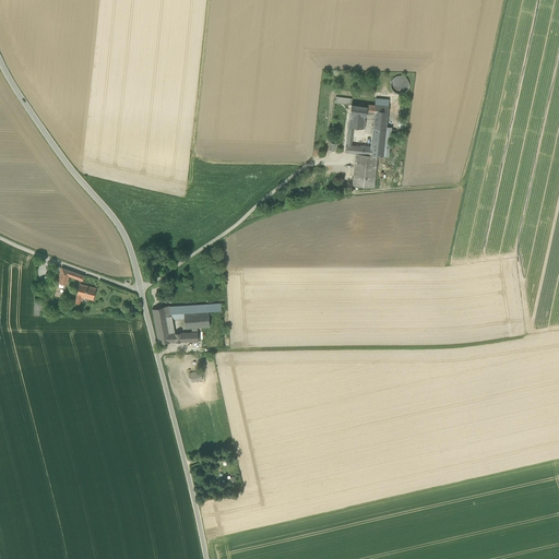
[(391,85),(391,90),(393,92),(396,94),(400,95),(404,94),(406,92),(408,88),(408,85),(408,82),(406,79),(403,76),(400,76),(396,76),(393,79),(391,82),(391,85)]
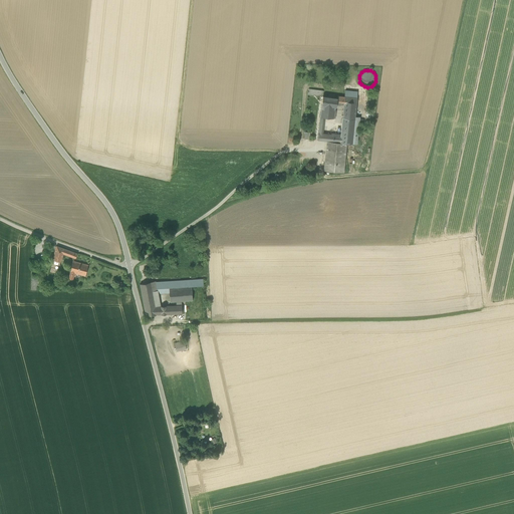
[(342,90),(342,96),(334,96),(334,97),(334,103),(341,104),(338,135),(324,134),(320,133),(319,140),(323,141),(324,141),(321,170),(341,172),(344,143),(354,144),(357,119),(352,118),(354,98),(355,92),(342,90)]
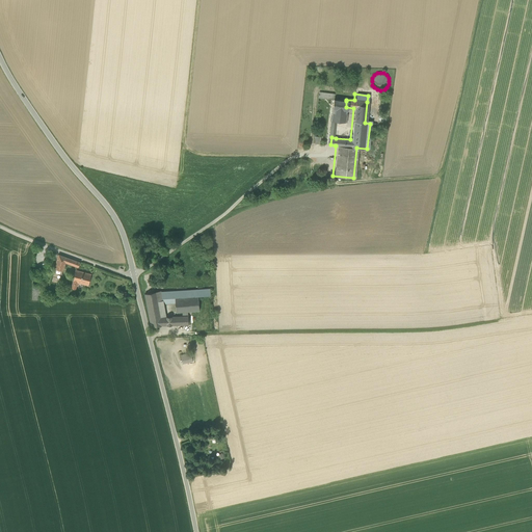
[(344,110),(345,110),(346,107),(346,101),(330,99),(329,109),(344,110)]
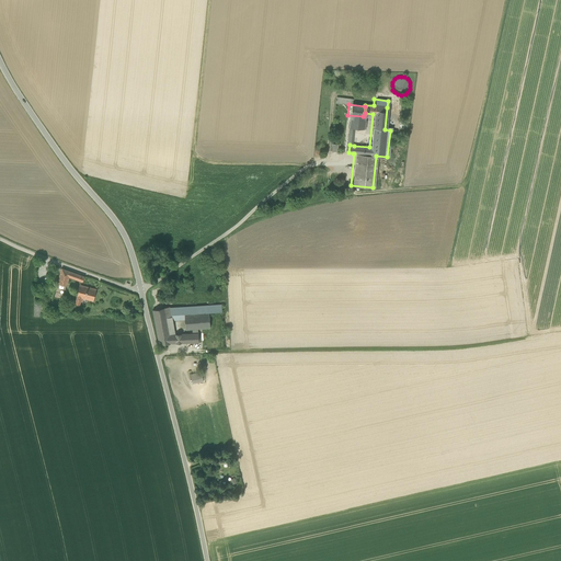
[(347,115),(346,127),(344,145),(350,145),(351,128),(363,129),(364,121),(362,121),(363,116),(347,115)]
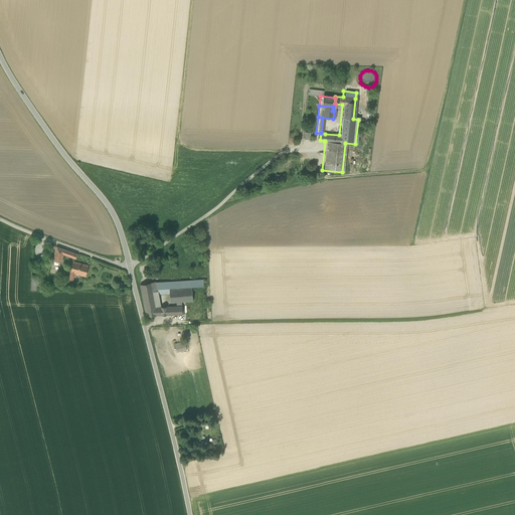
[(63,254),(68,256),(70,251),(56,246),(52,261),(61,263),(63,254)]
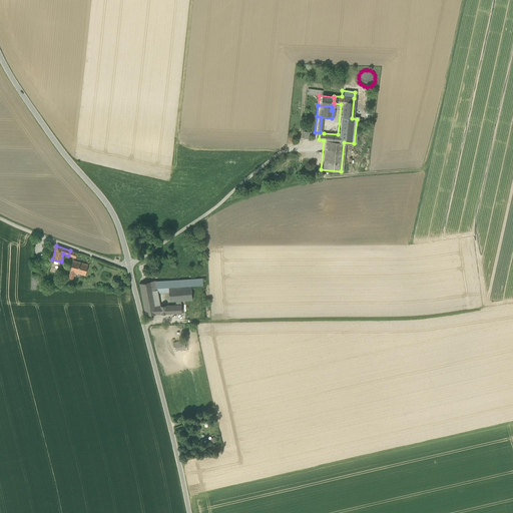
[(70,272),(68,279),(73,280),(74,273),(85,276),(88,265),(73,261),(70,272)]
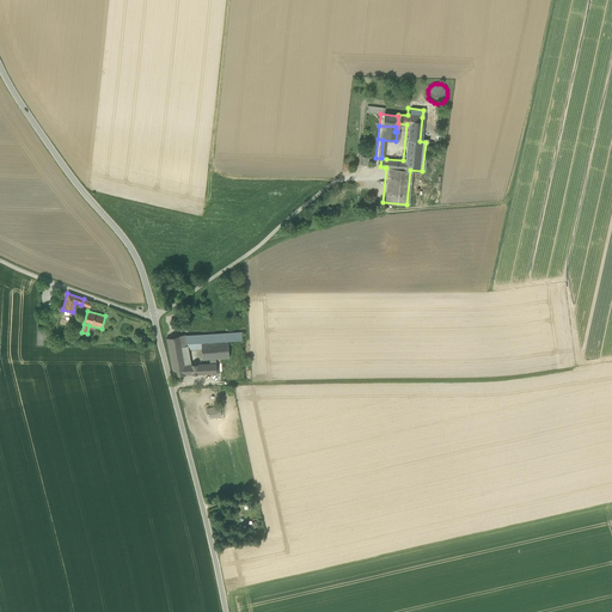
[(173,375),(193,375),(191,365),(185,365),(182,348),(188,347),(187,344),(201,343),(228,341),(228,342),(242,341),(242,332),(185,336),(185,335),(166,338),(173,375)]
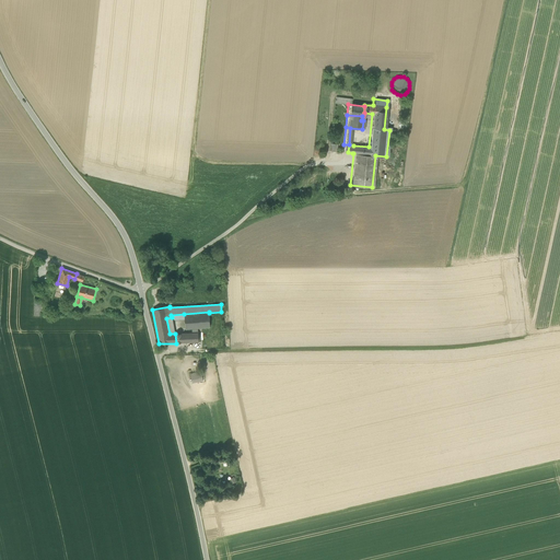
[(185,329),(210,327),(209,313),(209,312),(184,314),(185,319),(185,329)]
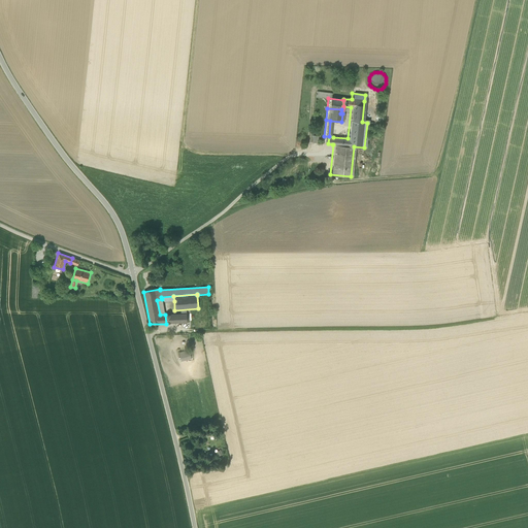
[(160,315),(165,315),(163,302),(174,301),(173,296),(161,297),(162,299),(157,300),(160,315)]
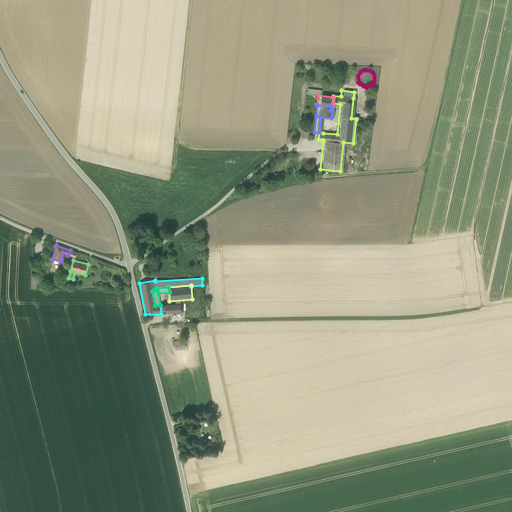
[(176,304),(165,305),(165,313),(181,313),(181,304),(176,304)]
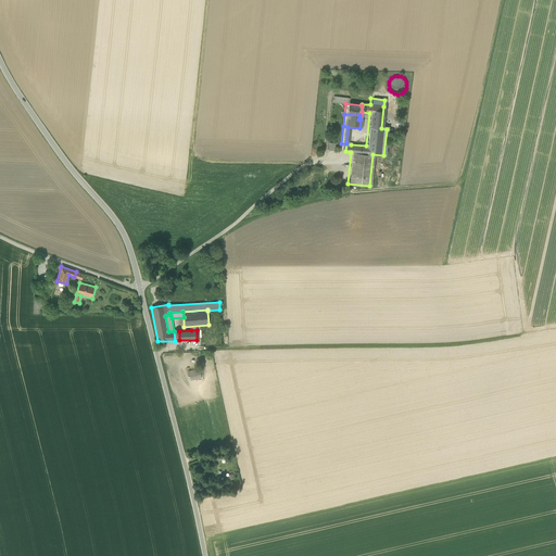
[(189,373),(190,380),(201,378),(199,370),(189,373)]
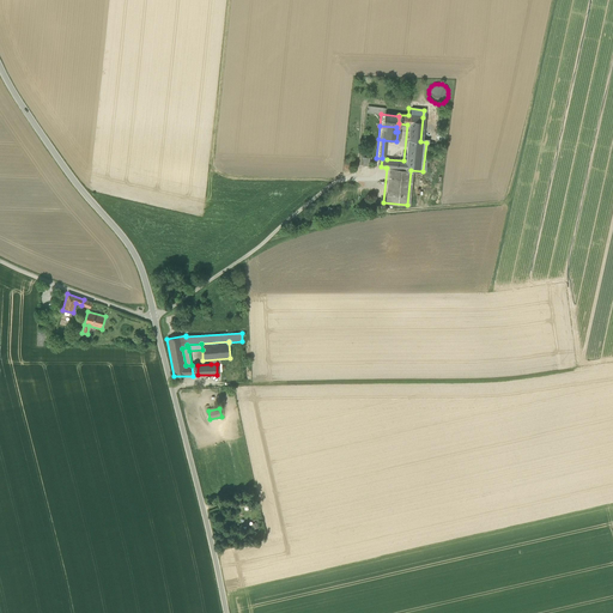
All buildings are outlined.
